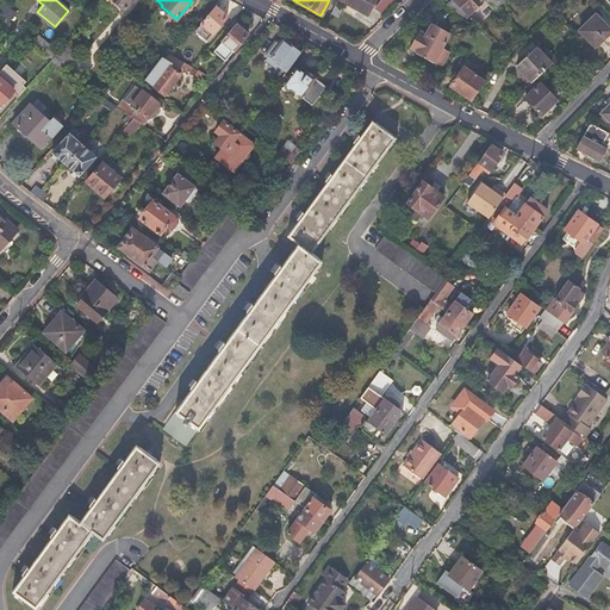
[(340,0),(341,0),(365,13),(372,0),(340,0)]
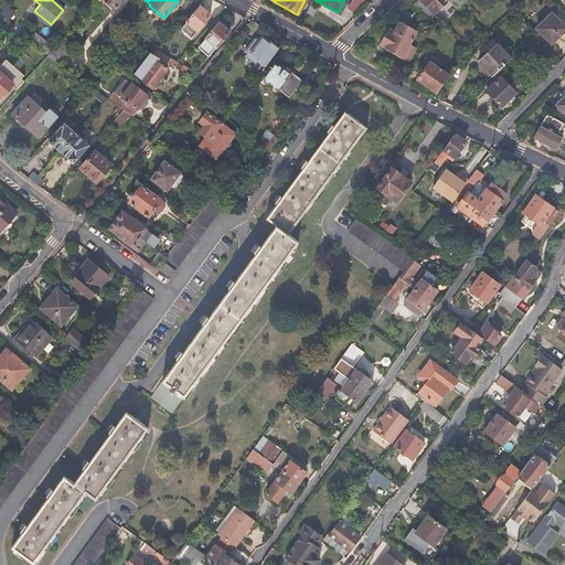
[(365,4),(360,0),(359,0),(349,10),(354,16),(365,4)]
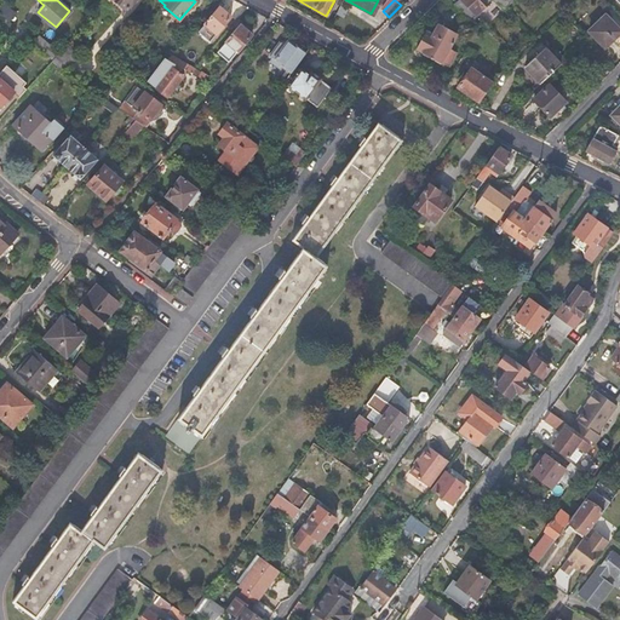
[(460,0),(457,4),(471,21),(489,4),(486,0),(460,0)]
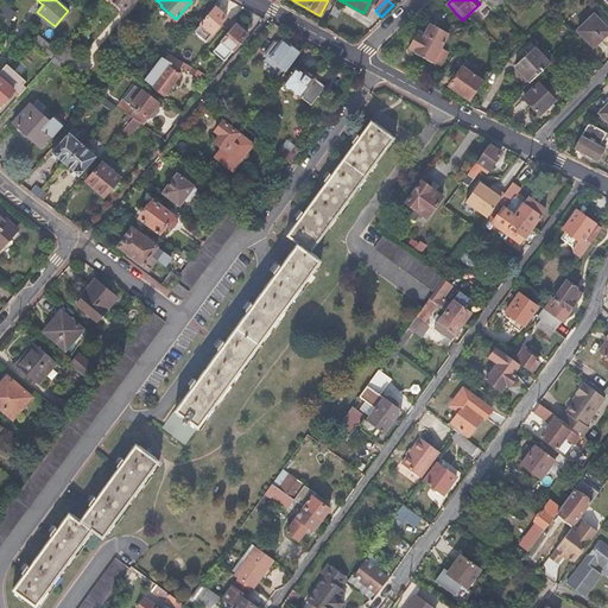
[(448,4),(445,6),(460,23),(462,20),(448,4)]
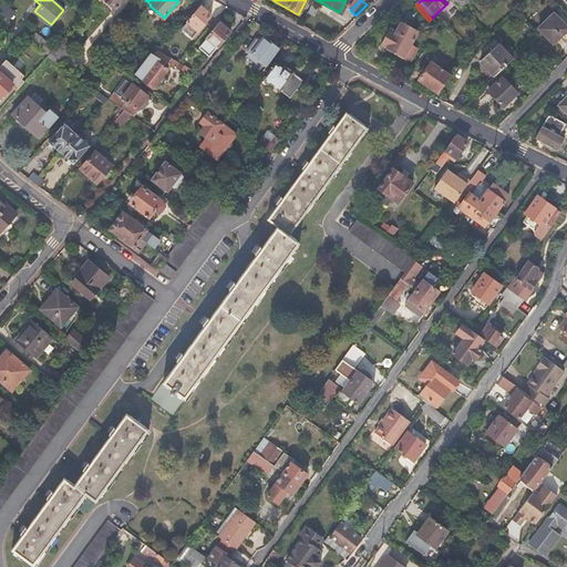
[(196,4),(184,19),(188,22),(182,30),(192,39),(210,16),(200,7),(200,8),(196,4)]
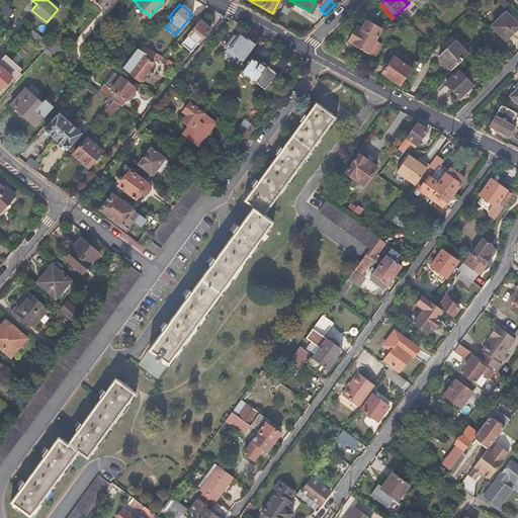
[(517,26),(517,24),(506,12),(492,26),(505,39),(517,26)]
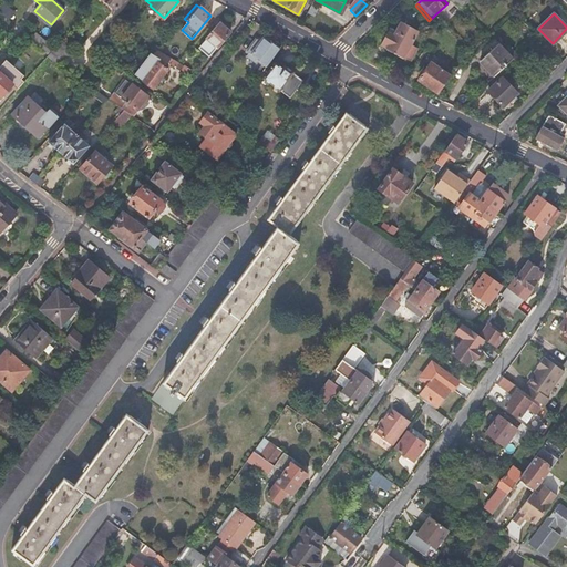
[(210,31),(213,32),(199,48),(209,57),(230,32),(220,23),(216,29),(214,28),(210,31)]
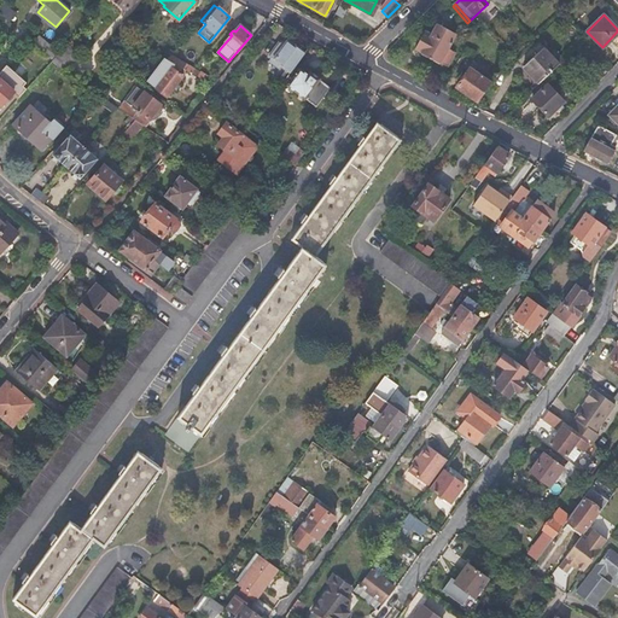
[(433,36),(426,33),(415,51),(447,68),(455,54),(448,51),(455,36),(438,27),(433,36)]
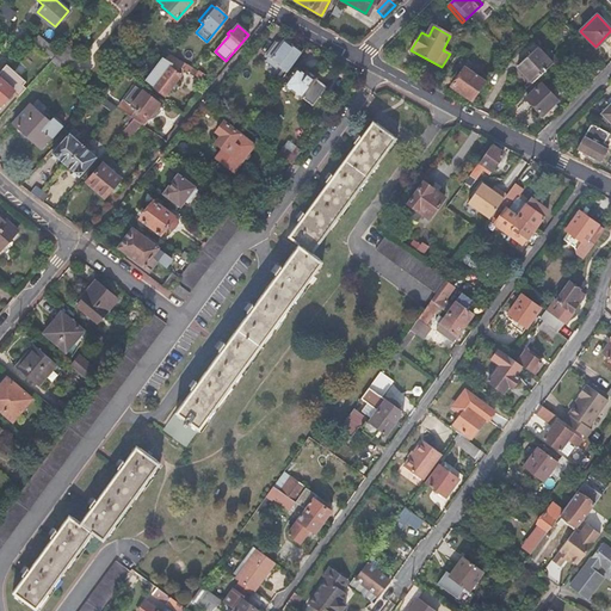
[(37,34),(31,42),(50,59),(57,51),(47,43),(39,36),(37,34)]
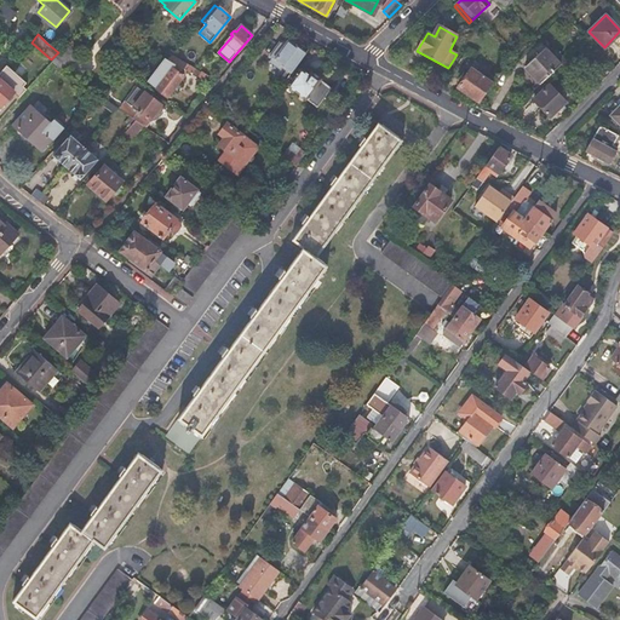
[(287,42),(280,42),(270,57),(271,58),(269,62),(280,69),(282,67),(292,73),(306,53),(296,45),(294,47),(287,42)]
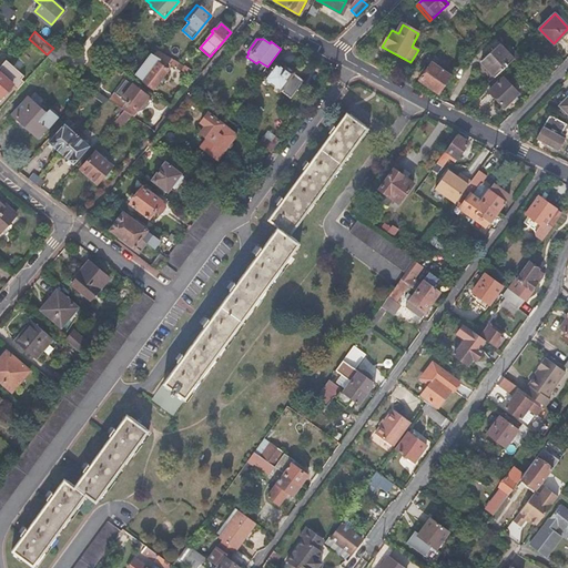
[(58,43),(53,48),(47,54),(47,56),(54,62),(68,48),(60,40),(58,43)]
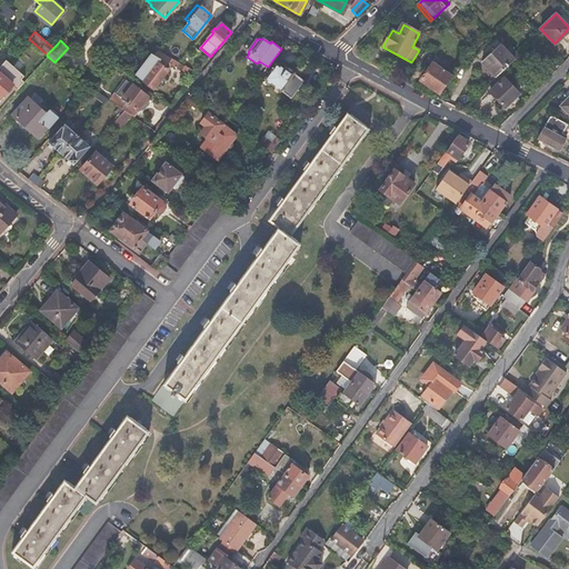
[(509,59),(497,45),(476,63),(489,78),(509,59)]
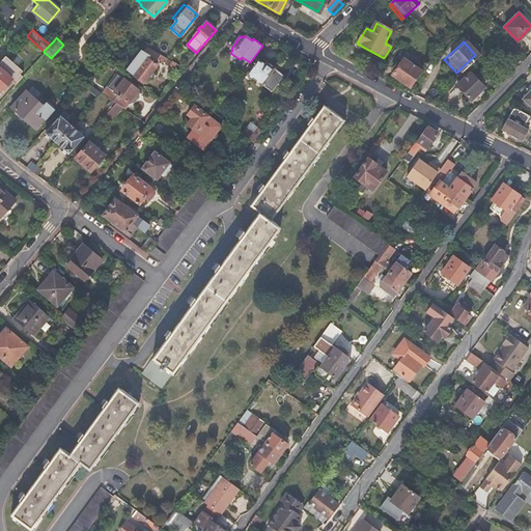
[(143,52),(141,50),(126,70),(143,83),(157,65),(149,59),(151,56),(143,52)]
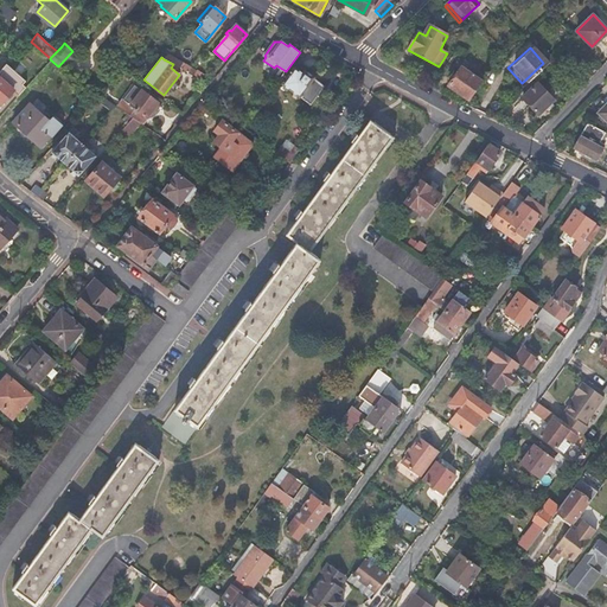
[(25,80),(5,63),(0,69),(0,102),(12,89),(19,95),(25,88),(21,83),(25,80)]
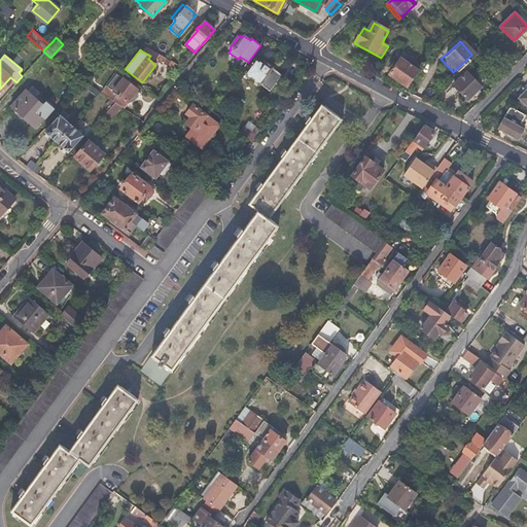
[(254,58),(244,73),(271,93),(283,76),(272,69),(273,68),(264,61),(261,64),(254,58)]
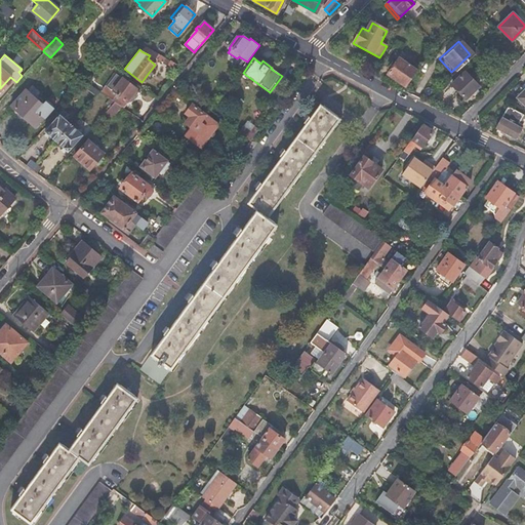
[(417,72),(399,58),(388,75),(406,87),(417,72)]
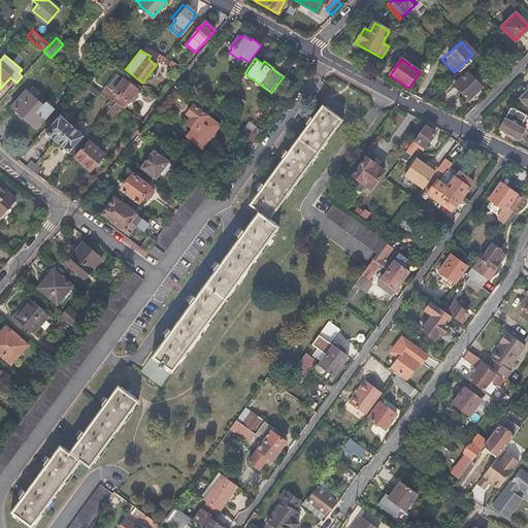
[(466,71),(453,84),(468,99),(482,87),(466,71)]
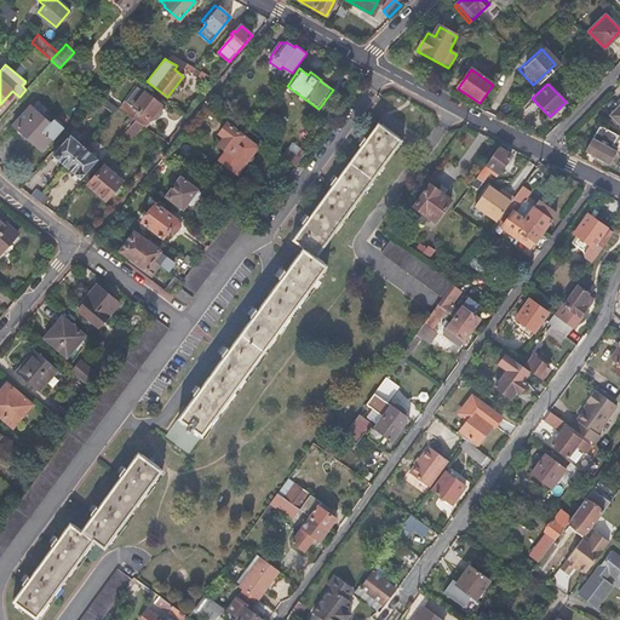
[(144,95),(137,89),(120,110),(136,120),(143,125),(144,126),(161,104),(145,92),(144,95)]
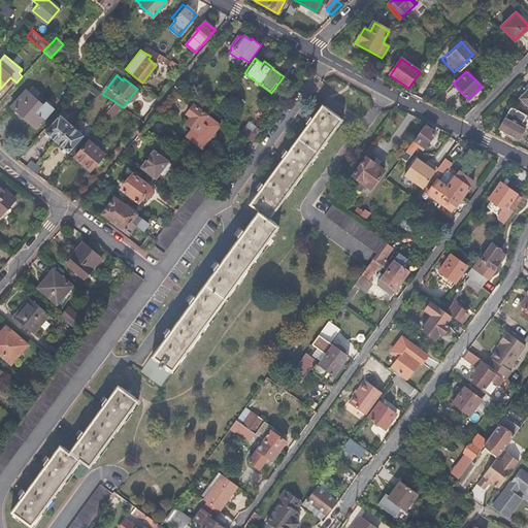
[(26,91),(11,106),(35,127),(43,118),(36,111),(42,104),(26,91)]
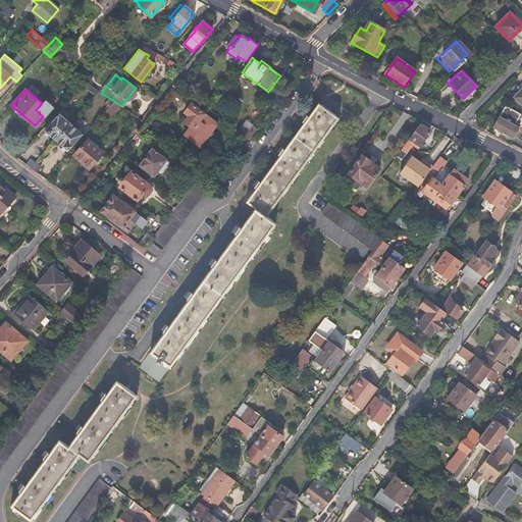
[(120,105),(114,101),(104,112),(109,117),(120,105)]
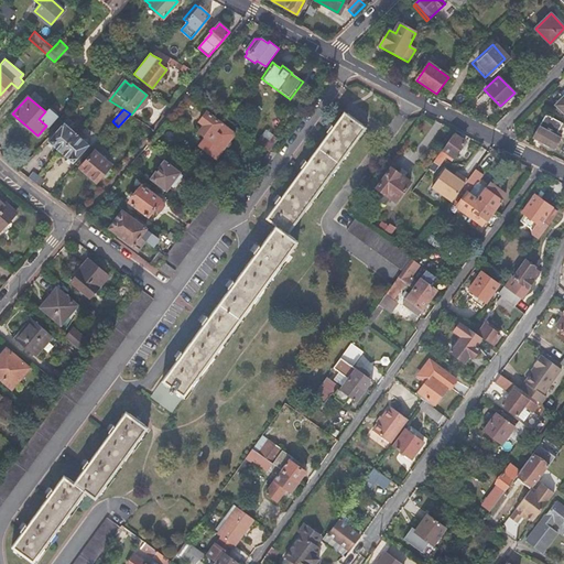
[(230,114),(225,109),(220,115),(226,119),(230,114)]
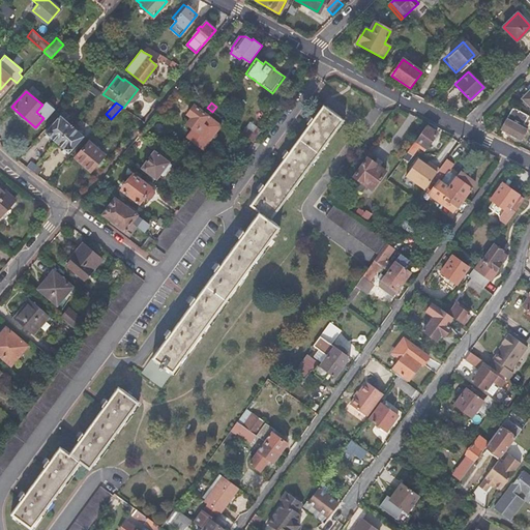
[(192,117),(186,124),(193,129),(186,137),(203,149),(221,125),(219,124),(195,105),(187,114),(192,117)]
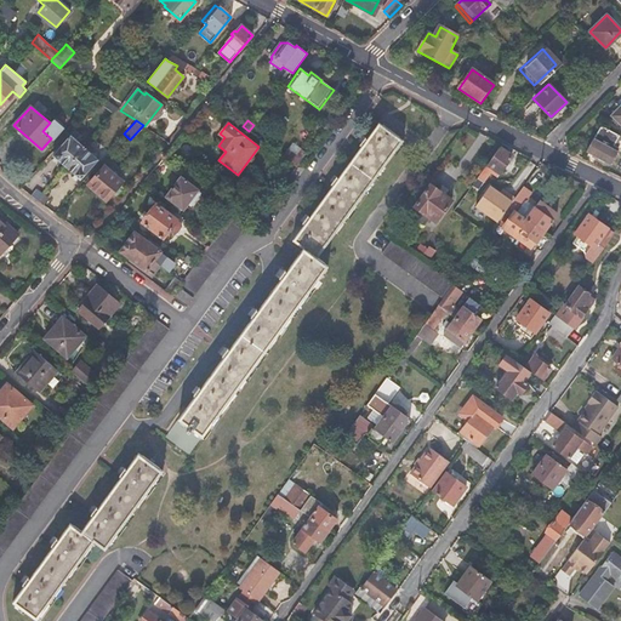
[(292,240),(303,249),(177,420),(203,438),(328,266),(317,257),(402,141),(377,124),(292,240)]
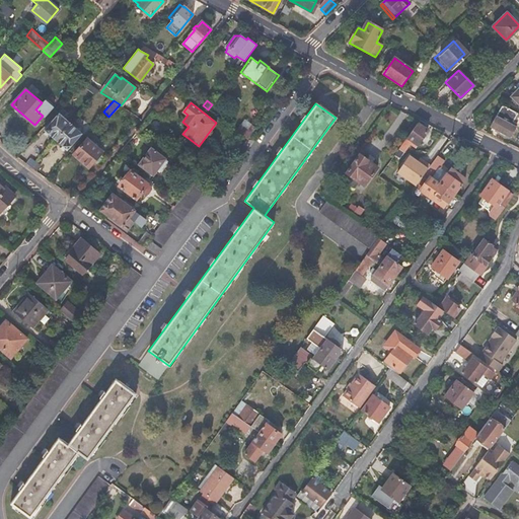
[(518,114),(502,105),(490,127),(511,138),(516,128),(512,126),(518,114)]
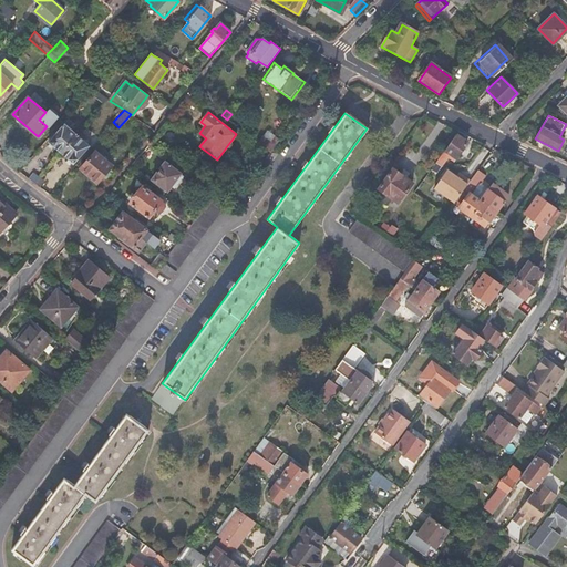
[(76,135),(64,124),(48,142),(61,153),(76,135)]
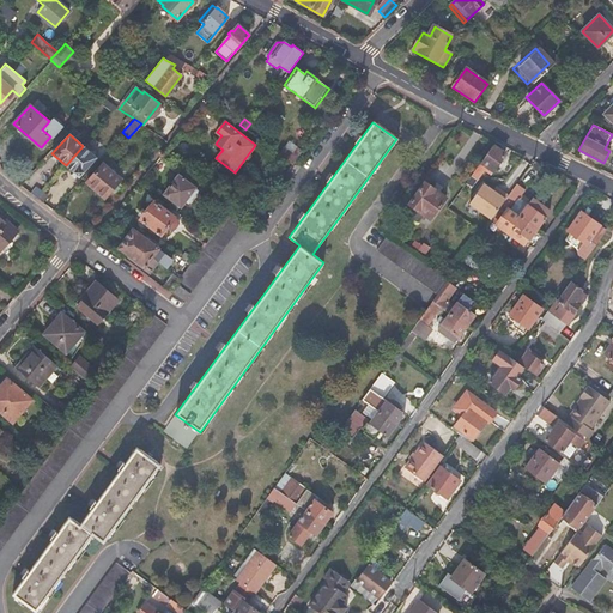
[(505,153),(492,145),(462,187),(468,192),(486,167),(492,171),(505,153)]
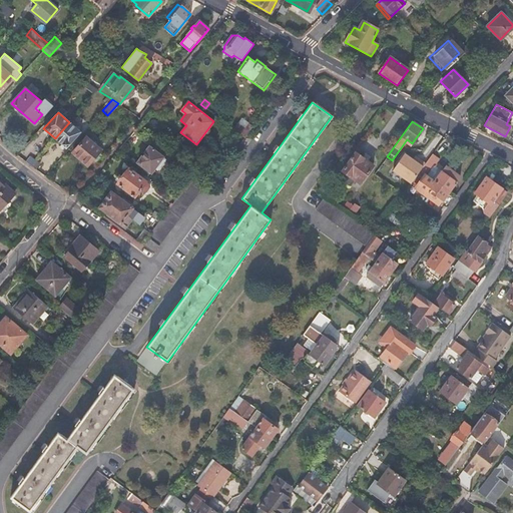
[(81,131),(69,122),(55,138),(66,148),(81,131)]
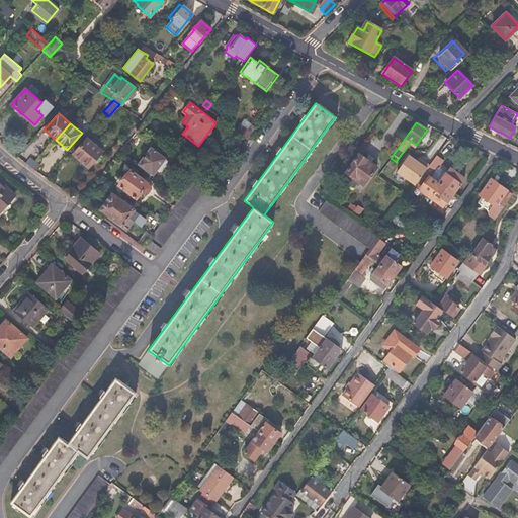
[(228,123),(224,130),(234,138),(239,132),(228,123)]
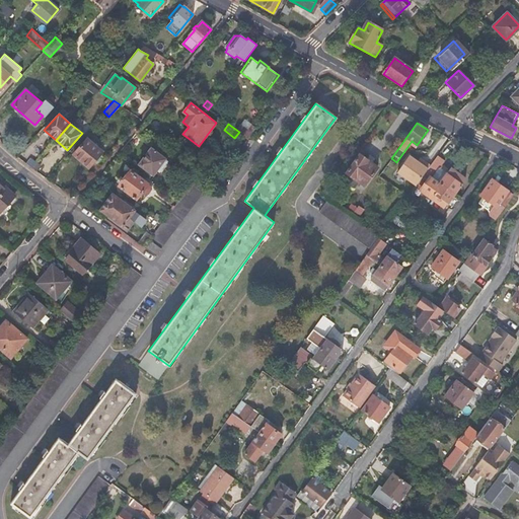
[(103,152),(87,139),(74,154),(89,167),(103,152)]
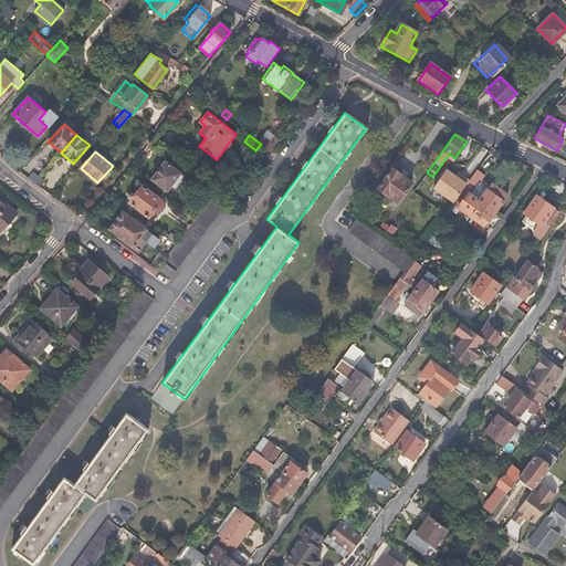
[(182,175),(165,161),(153,178),(168,189),(174,181),(176,184),(182,175)]
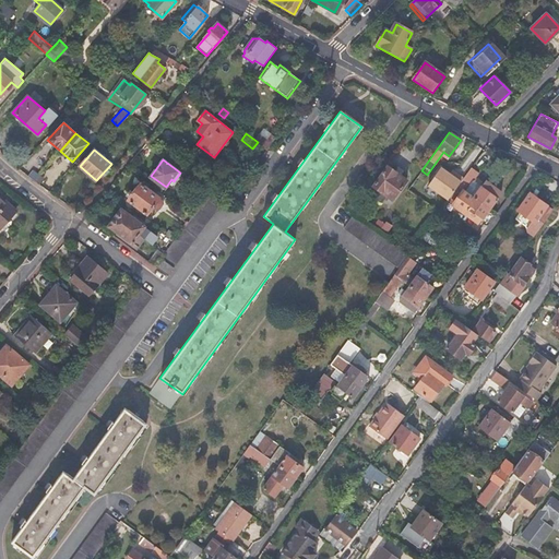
[(406,180),(388,166),(373,186),(392,200),(406,180)]
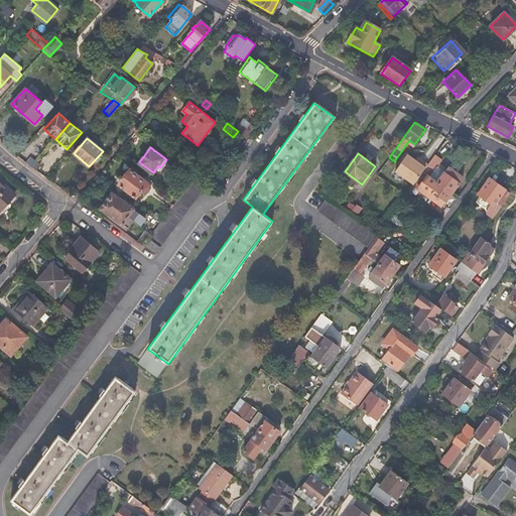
[(426,167),(407,154),(394,171),(413,184),(423,171),(426,167)]
